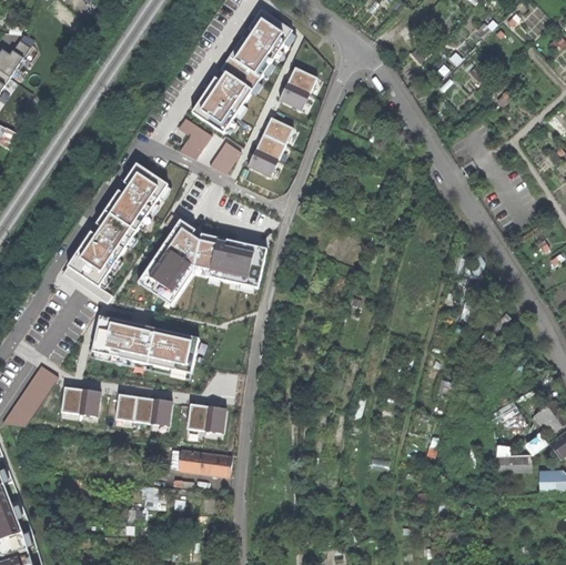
[(214,76),(191,111),(222,132),(223,130),(228,133),(235,122),(231,119),(234,114),(239,118),(245,107),(241,103),(249,91),(254,94),(261,83),(256,80),(262,72),(266,76),(274,64),(270,61),(272,58),(276,61),(283,51),(278,48),(282,42),(287,46),(294,34),(290,31),(291,29),(260,8),(246,27),(252,30),(246,38),(241,34),(219,68),(224,71),(219,80),(214,76)]
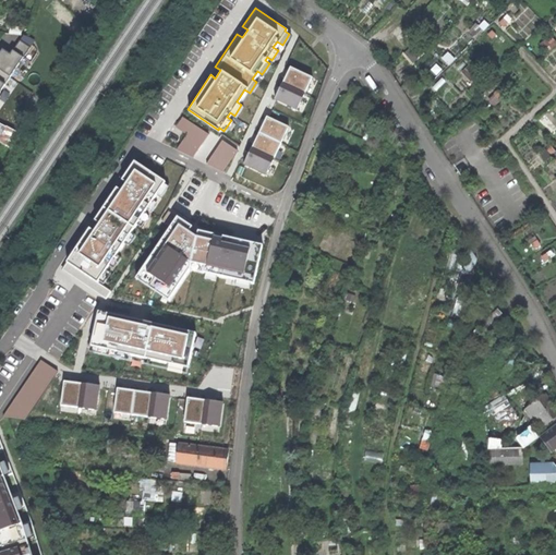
[(403,48),(411,41),(403,32),(405,31),(397,23),(389,29),(396,38),(403,48)]
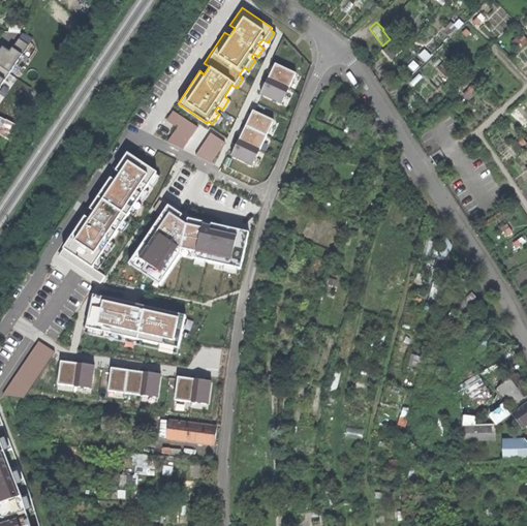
[(450,33),(457,26),(453,23),(446,30),(450,33)]
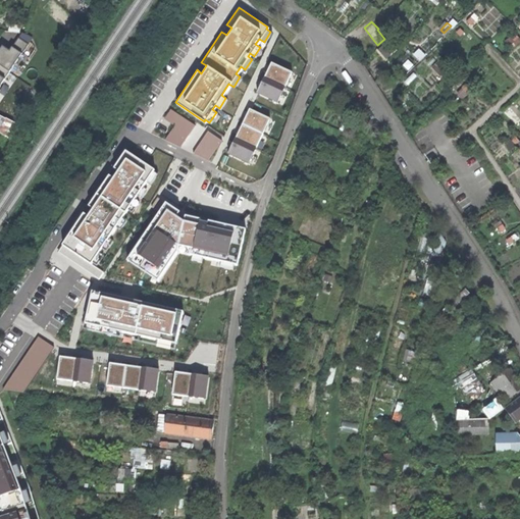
[(0,42),(13,38),(11,29),(0,27),(0,42)]
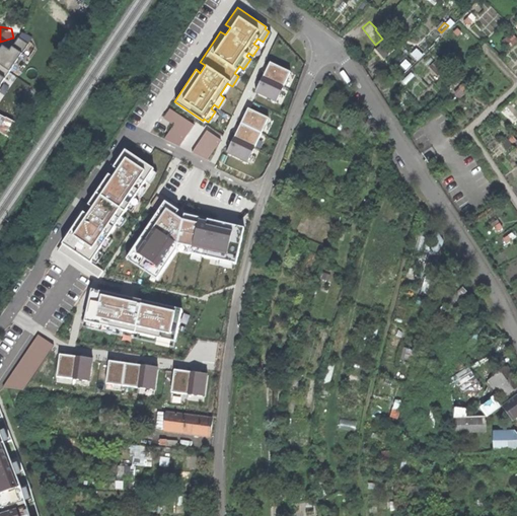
[(269,60),(254,90),(275,99),(289,70),(269,60)]
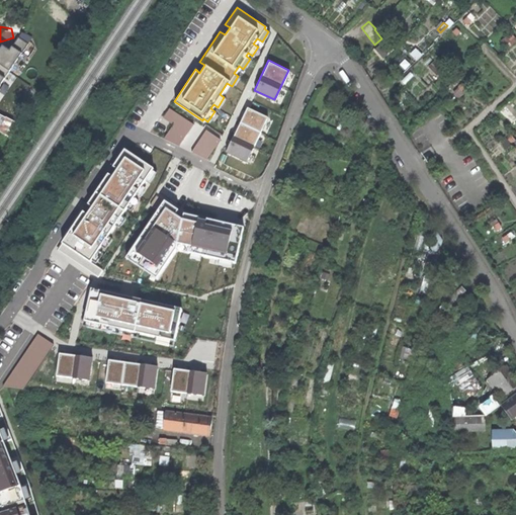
[(246,106),(225,150),(227,151),(245,160),(266,115),(246,106)]
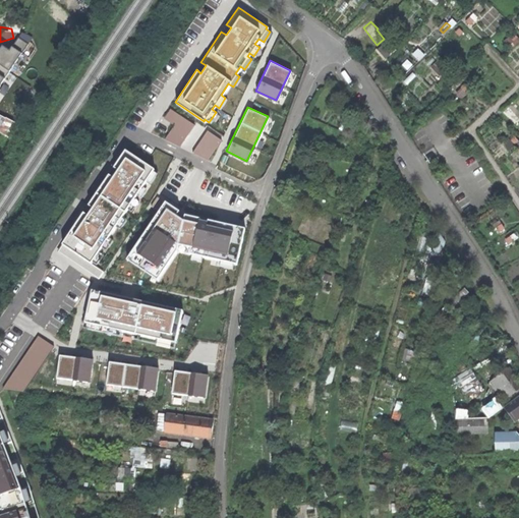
[(87,202),(55,248),(97,276),(102,270),(90,262),(91,261),(95,263),(102,253),(98,250),(114,225),(118,228),(125,218),(121,215),(126,208),(130,210),(137,200),(132,197),(135,193),(139,196),(146,188),(141,185),(145,179),(150,182),(156,172),(152,169),(153,168),(124,149),(113,165),(112,164),(99,184),(99,185),(88,203),(87,202)]
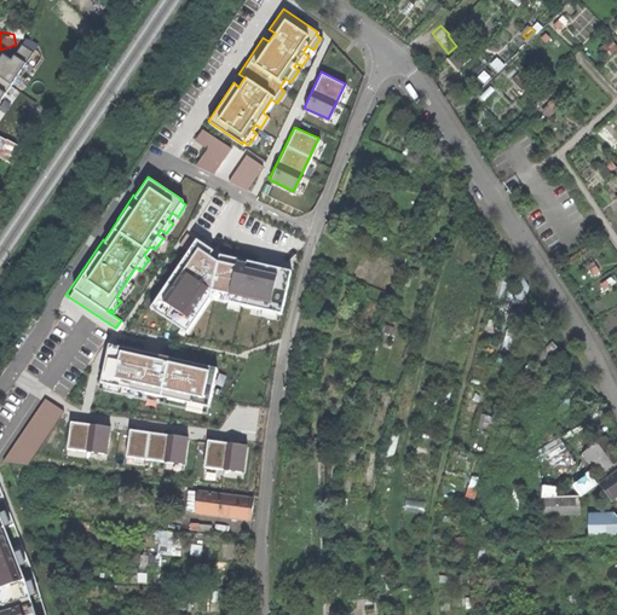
[(188,249),(149,306),(185,330),(208,296),(280,312),(289,270),(246,260),(244,261),(236,260),(236,257),(218,253),(217,260),(208,254),(212,249),(185,231),(178,242),(188,249)]
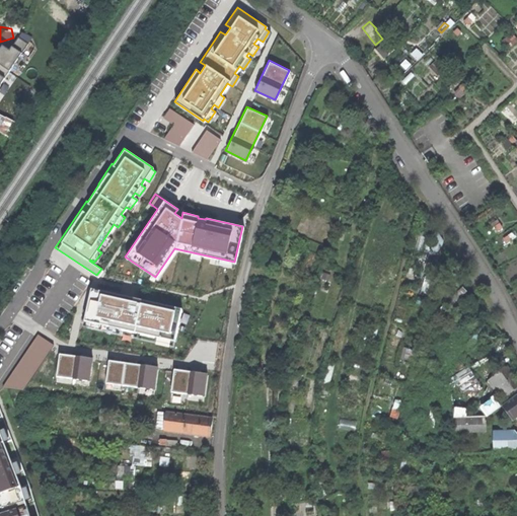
[(90,287),(81,324),(172,345),(173,340),(180,307),(90,287)]
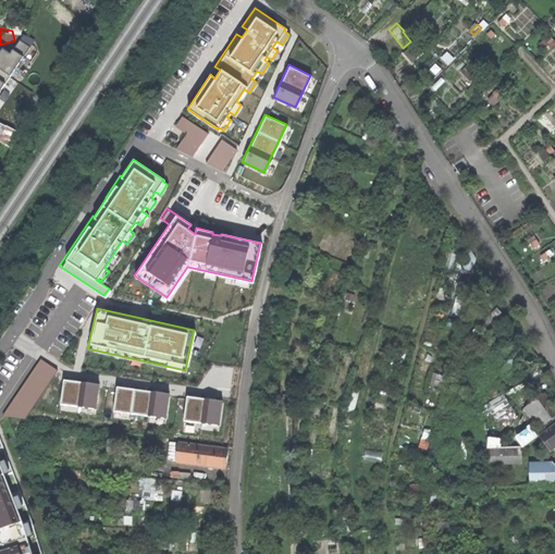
[(39,357),(1,414),(23,416),(56,368),(39,357)]
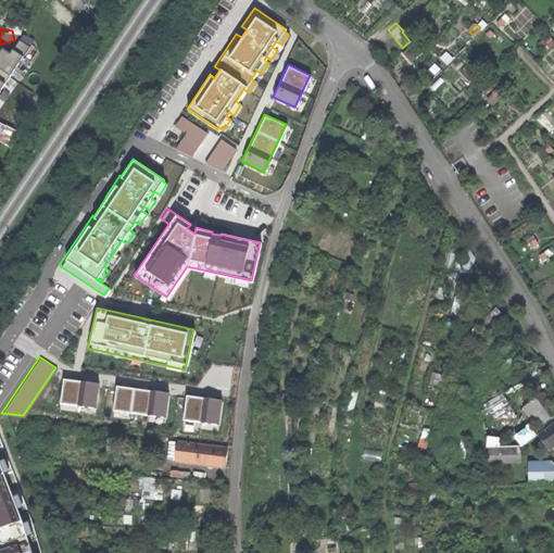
[(62,377),(59,401),(93,406),(95,406),(98,381),(90,381),(79,379),(73,379),(62,377)]
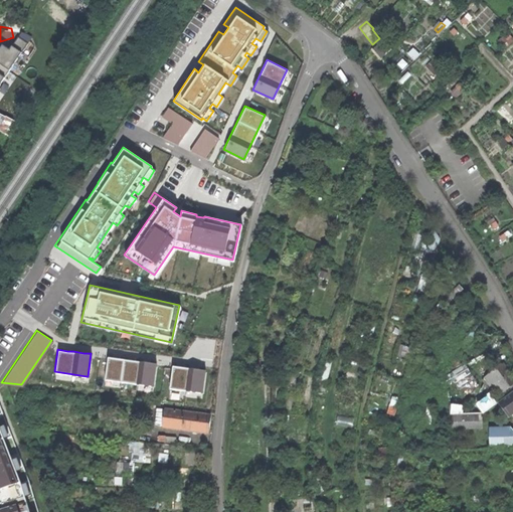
[(107,356),(104,378),(152,384),(155,362),(147,361),(139,360),(134,359),(115,357),(107,356)]
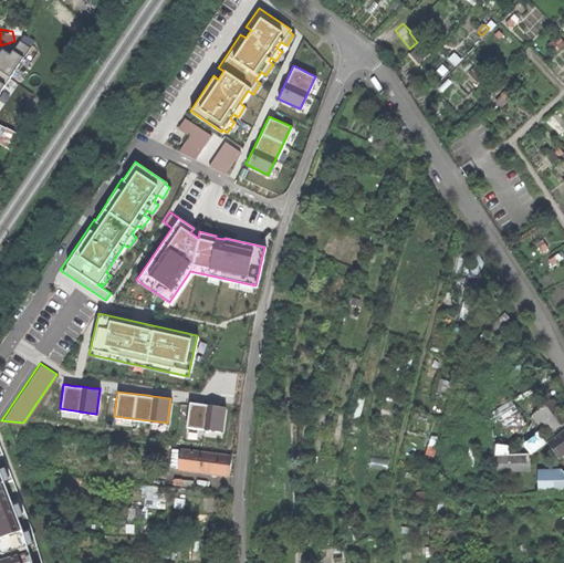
[(536,408),(554,434),(563,426),(563,416),(556,406),(550,398),(536,408)]
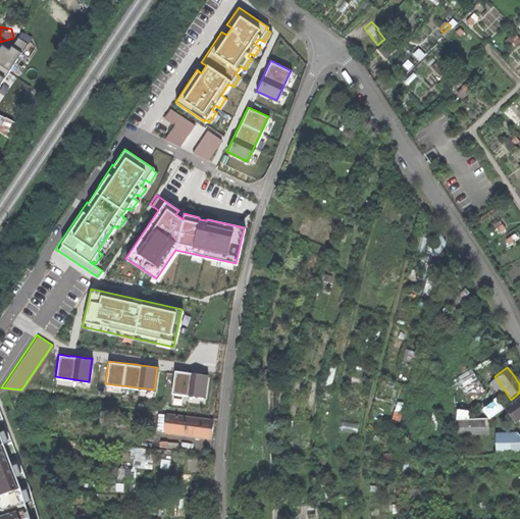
[(173,371),(170,393),(204,397),(207,374),(201,373),(190,371),(190,372),(183,371),(173,370),(173,371)]
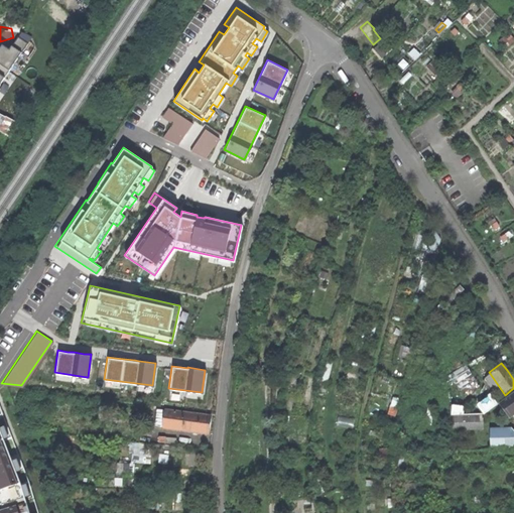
[(461,396),(477,384),(469,371),(452,383),(461,396)]
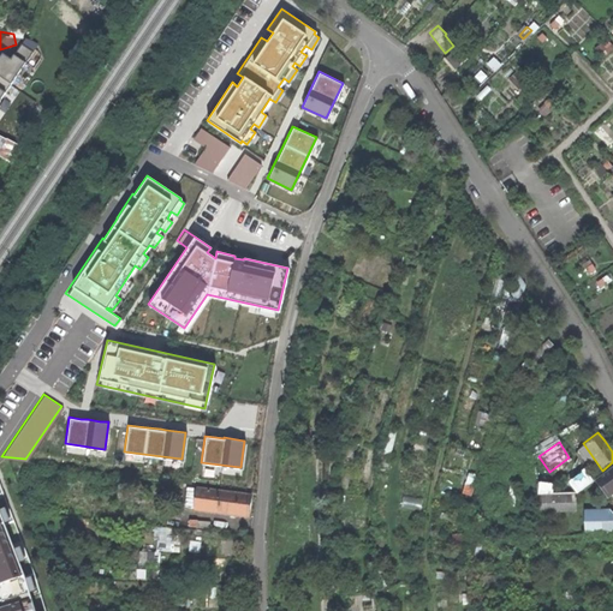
[(612,463),(594,479),(606,495),(612,489),(612,463)]
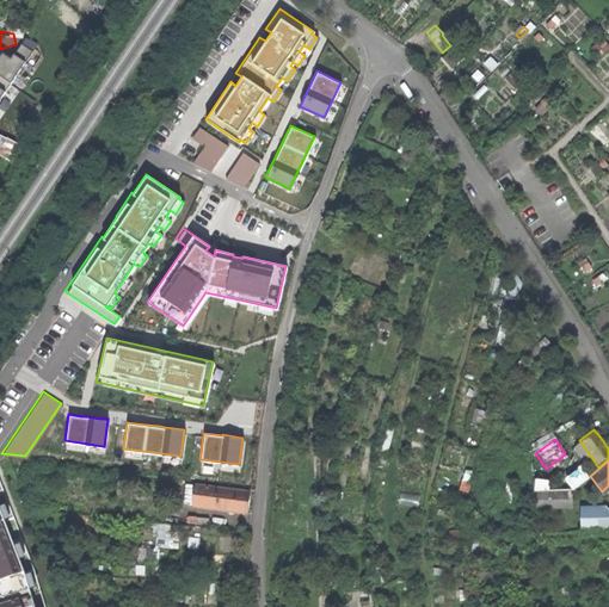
[(572,487),(591,472),(584,463),(565,477),(572,487)]
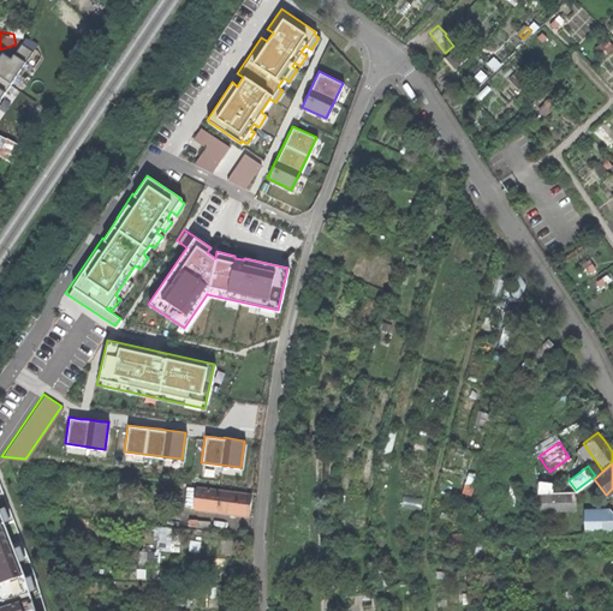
[(192,507),(247,513),(248,503),(249,492),(186,485),(185,496),(179,496),(179,502),(188,503),(189,497),(194,497),(192,507)]
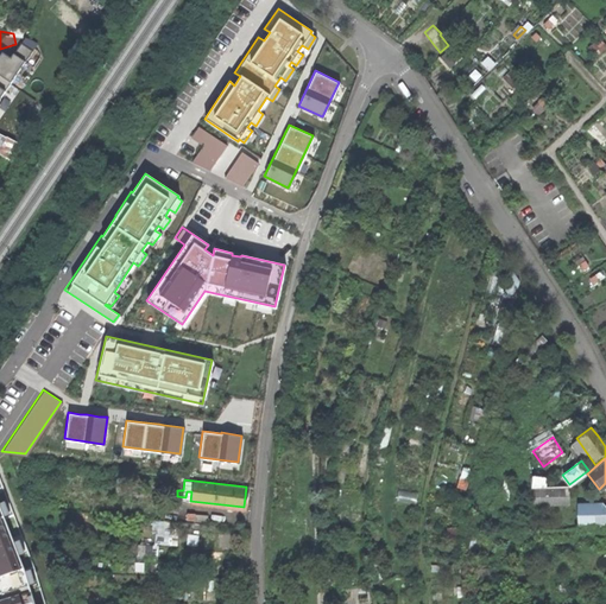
[(0,603),(44,603),(32,565),(0,481),(0,603)]
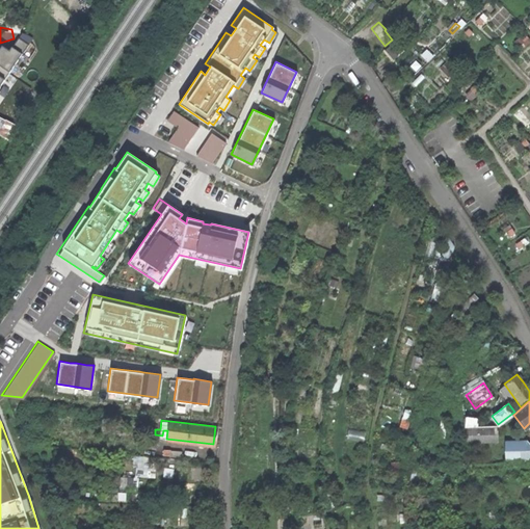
[(505,459),(529,458),(529,444),(526,440),(504,440),(505,459)]
